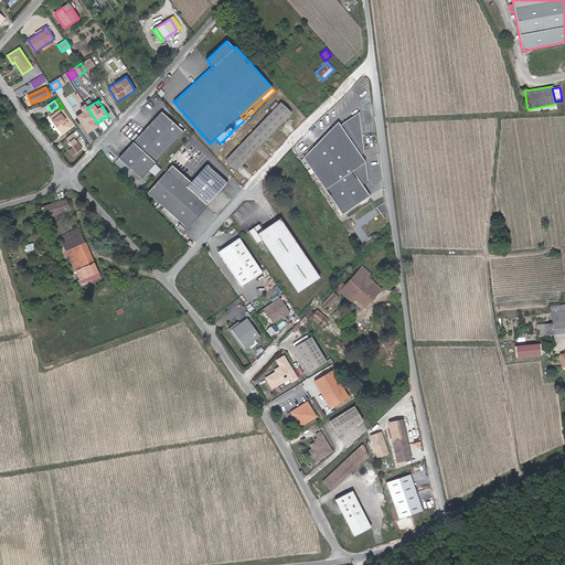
[(236,170),(291,113),(280,102),(225,159),(236,170)]
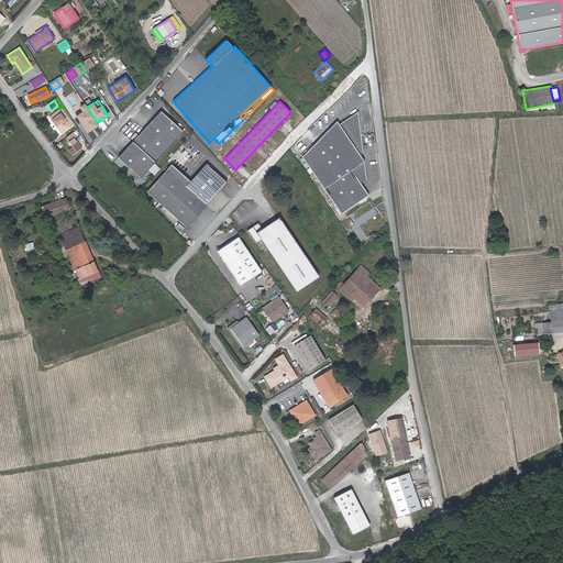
[(94,128),(98,125),(97,122),(87,107),(85,105),(80,107),(81,110),(83,112),(77,116),(87,132),(91,129),(90,127),(92,125),(94,128)]
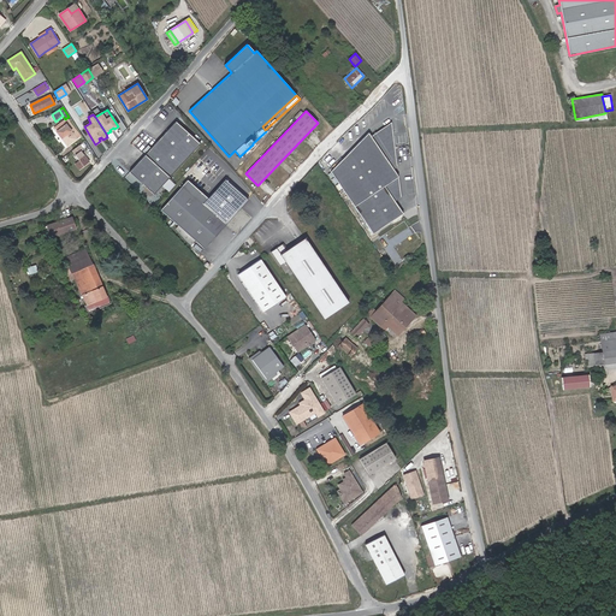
[(80,136),(66,118),(65,119),(64,122),(76,138),(80,136)]
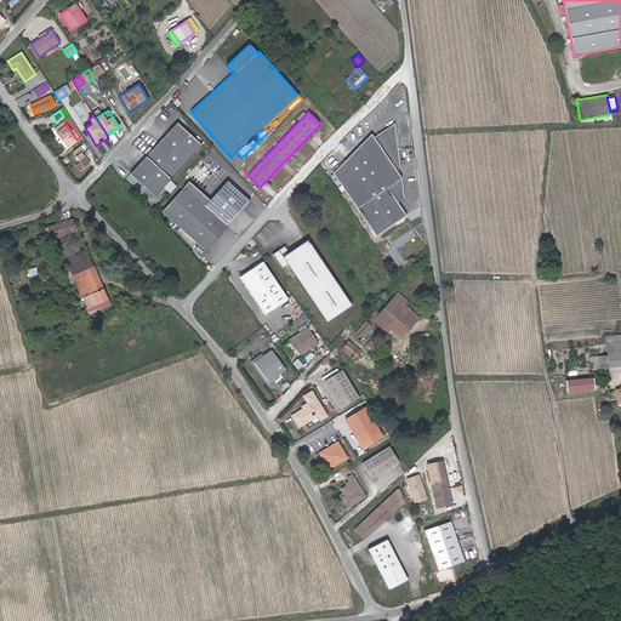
[(64,123),(63,123),(55,129),(68,147),(77,140),(64,123)]
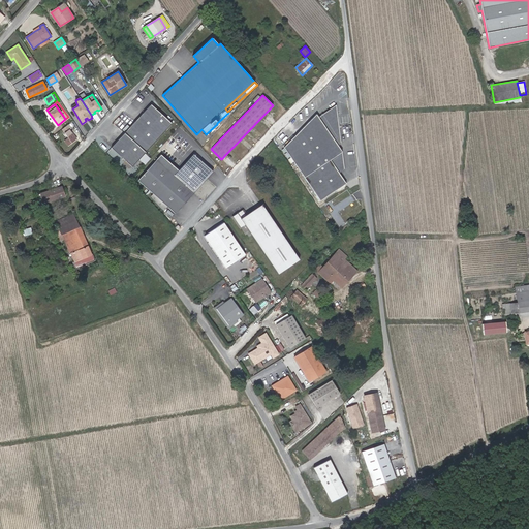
[(151,104),(124,132),(145,152),(172,123),(151,104)]
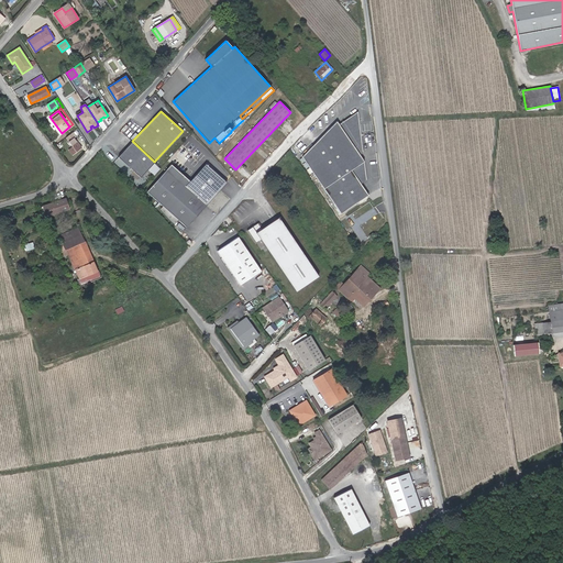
[(366,180),(364,162),(360,155),(357,152),(362,147),(357,111),(339,124),(337,121),(302,157),(310,168),(307,169),(309,174),(312,172),(341,213),(368,195),(361,184),(366,180)]
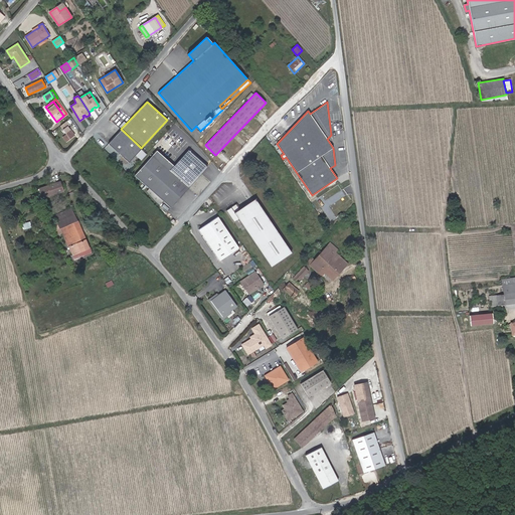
[(74,136),(67,126),(66,126),(68,124),(66,121),(59,126),(65,133),(61,136),(66,141),(69,139),(74,136)]
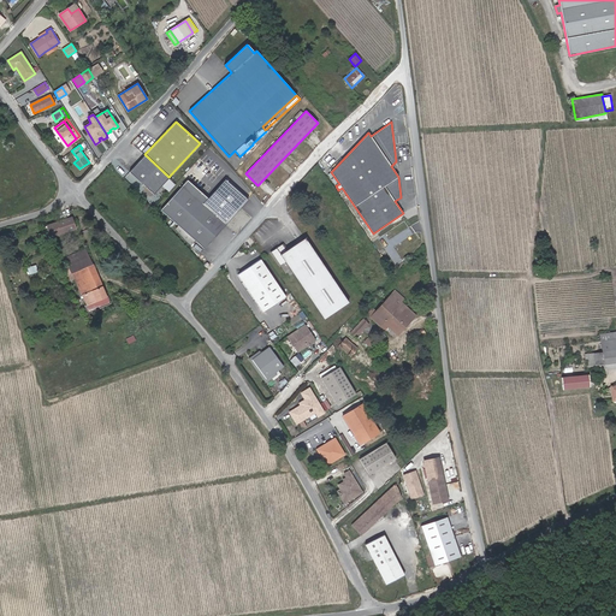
[(144,154),(129,171),(154,194),(169,177),(144,154)]
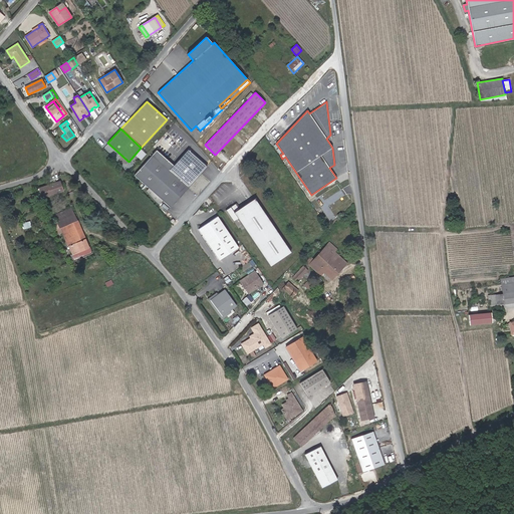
[(192,147),(188,142),(180,149),(184,154),(188,151),(204,168),(208,164),(192,147)]
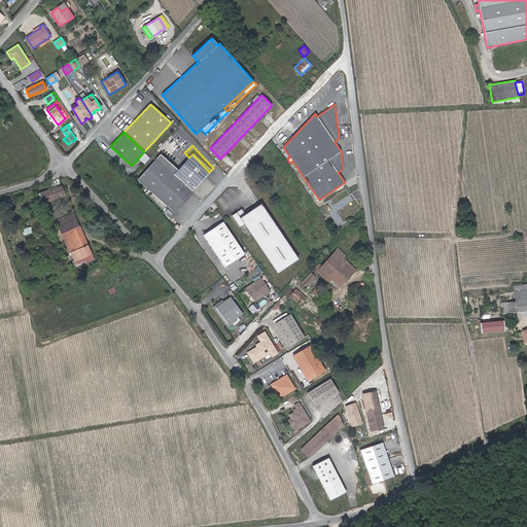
[(215,167),(199,148),(197,150),(213,168),(215,167)]
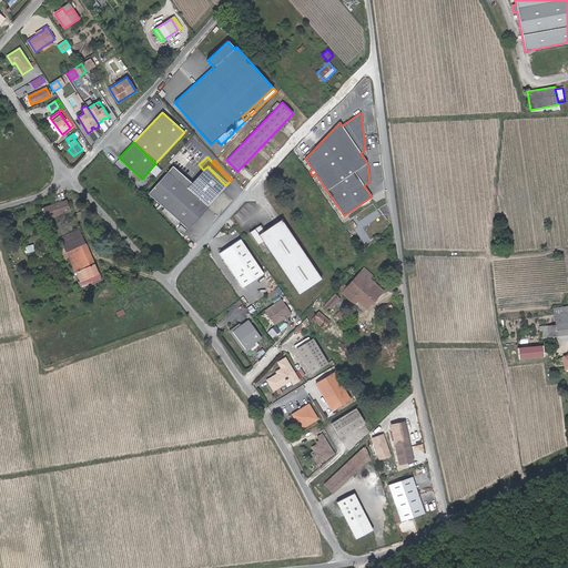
[(155,164),(150,170),(156,175),(162,170),(155,164)]
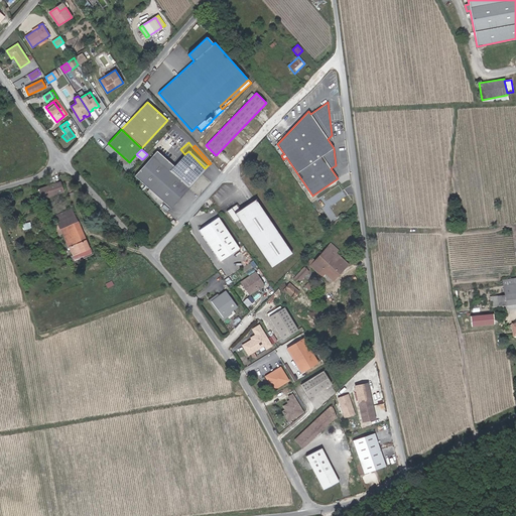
[(189,187),(169,170),(173,166),(156,151),(134,175),(149,189),(147,191),(160,206),(160,205),(161,205),(163,202),(171,209),(189,187)]
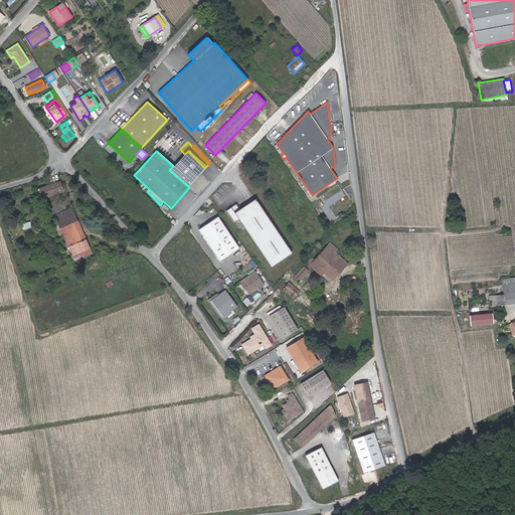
[(61,181),(42,189),(46,198),(65,189),(61,181)]
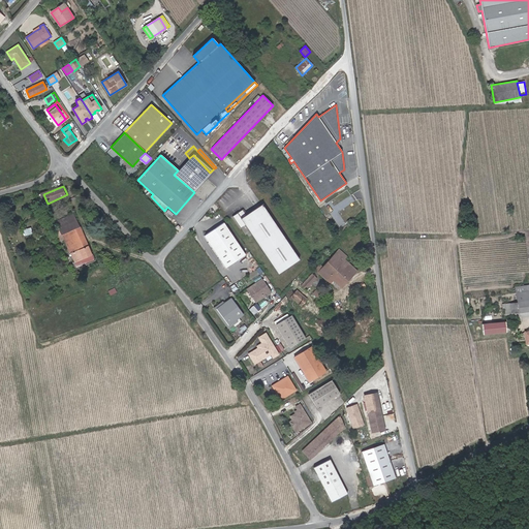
[(232,216),(240,227),(245,225),(278,274),(299,259),(261,204),(245,215),(242,210),(232,216)]
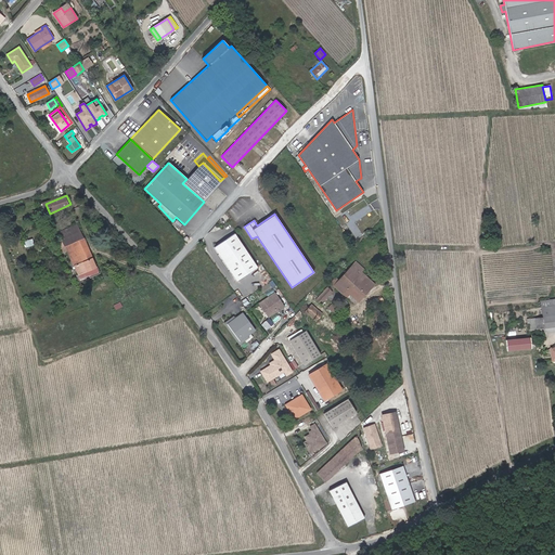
[(68,248),(79,272),(98,263),(78,222),(61,231),(66,243),(63,244),(64,246),(65,249),(68,248)]
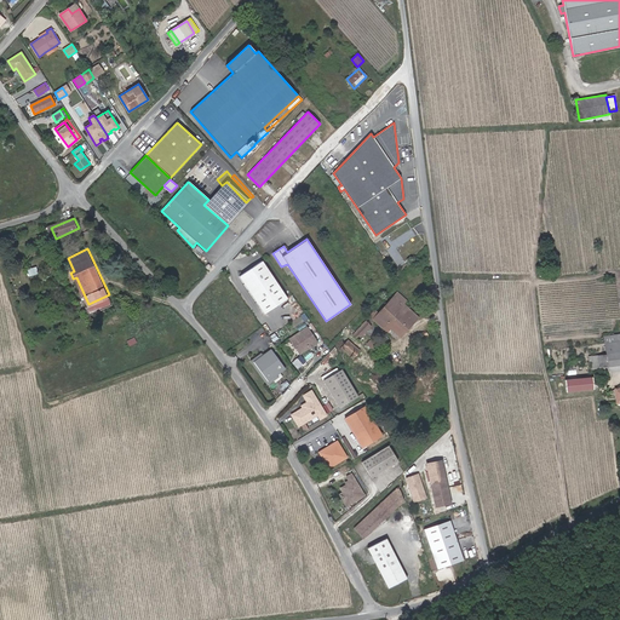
[(287,298),(262,260),(239,276),(264,314),(287,298)]
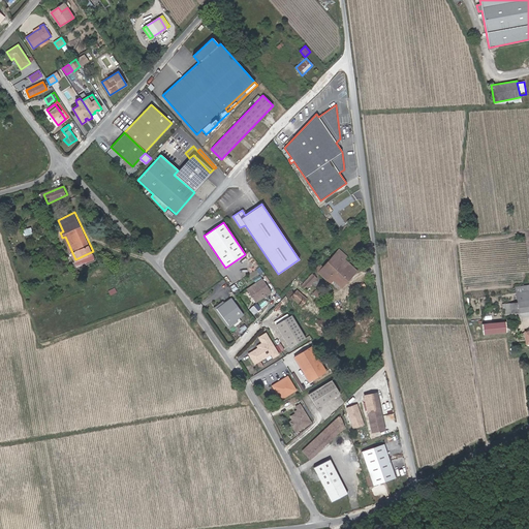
[(346,257),(339,251),(336,253),(344,260),(346,257)]
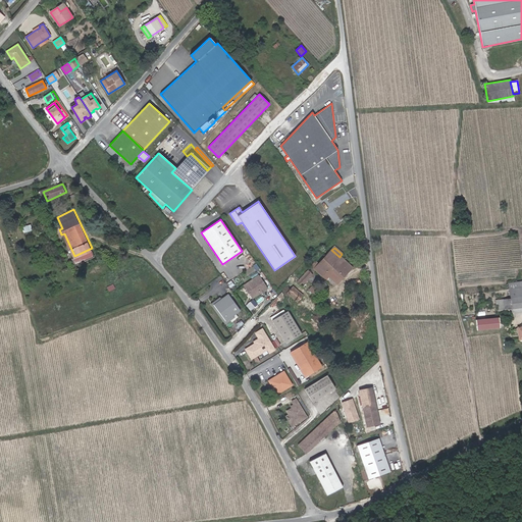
[(340,257),(331,250),(319,264),(314,269),(322,276),(330,269),(341,278),(351,267),(340,257)]
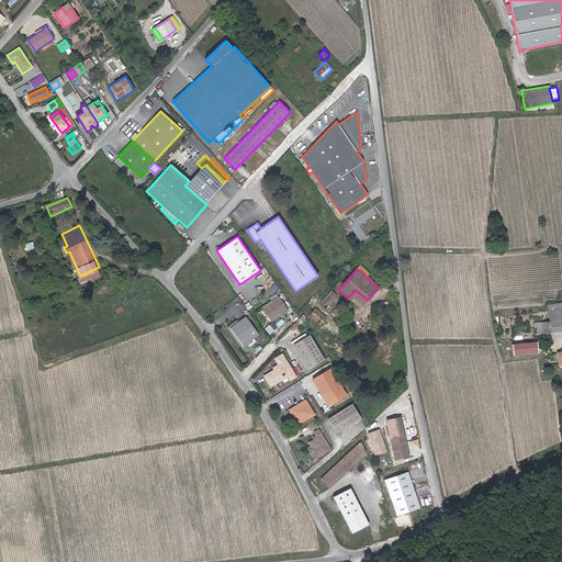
[(367,300),(356,290),(347,298),(350,301),(355,298),(362,304),(367,300)]
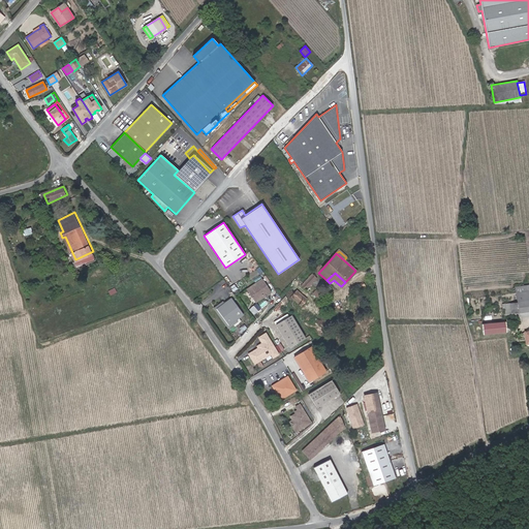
[(306,289),(316,278),(312,274),(302,285),(306,289)]
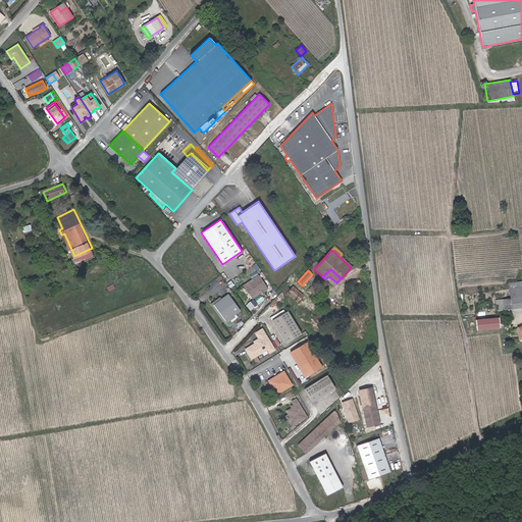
[(266,288),(258,275),(244,285),(252,298),(259,293),(263,290),(264,290),(266,288)]
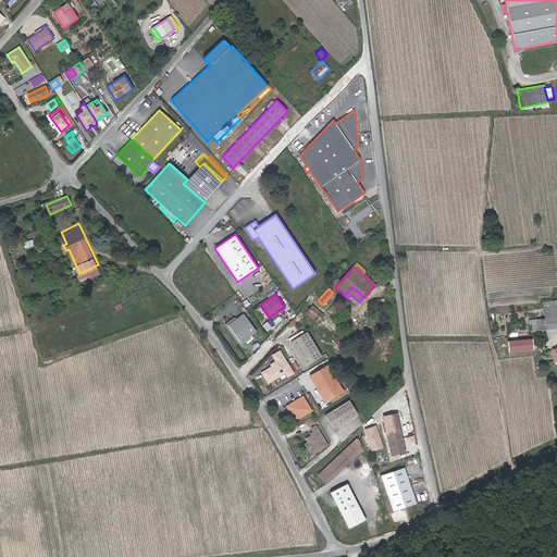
[(556,306),(556,299),(542,302),(543,308),(552,307),(556,306)]
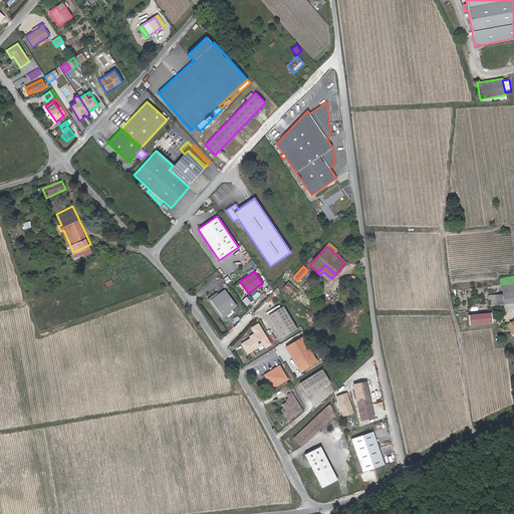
[(312,292),(316,287),(312,283),(310,284),(307,281),(304,285),(312,292)]
